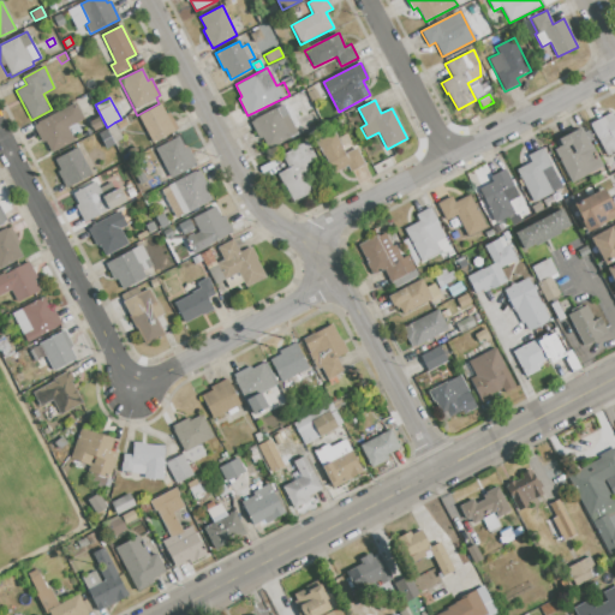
[(75,102),(83,118),(67,126),(75,141),(52,153),(46,142),(42,143),(33,125),(75,102)]
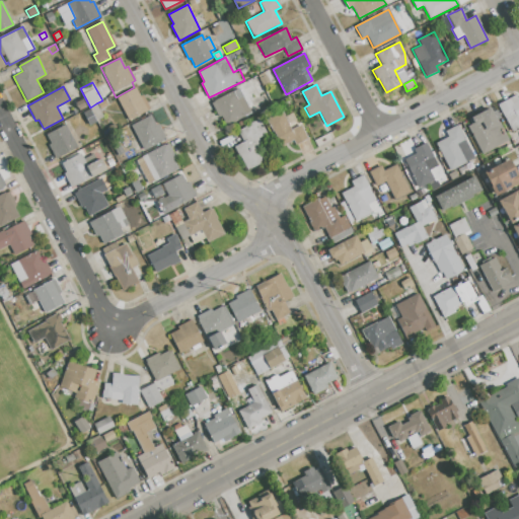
[(116,97),(134,87),(139,96),(142,95),(149,109),(128,121),(116,97)]
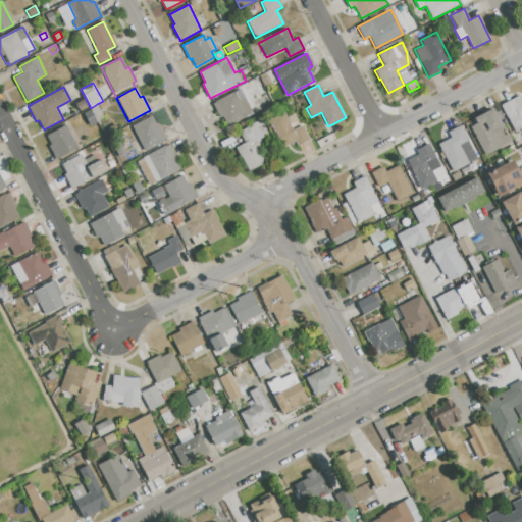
[(241,89),(254,114),(228,127),(222,116),(220,117),(212,103),(241,89)]
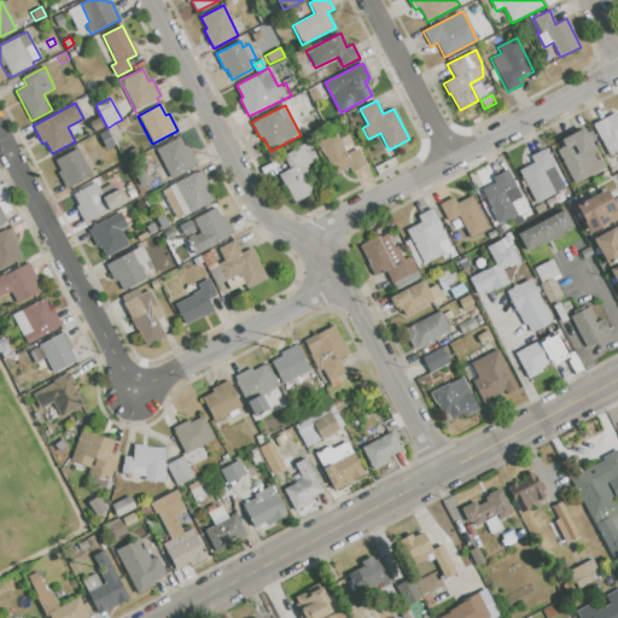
[(593,126),(614,114),(617,118),(617,153),(610,158),(593,126)]
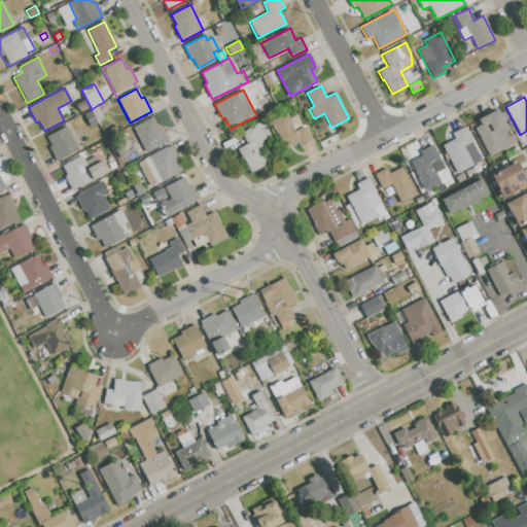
[(83,99),(89,108),(79,113),(74,104),(83,99)]
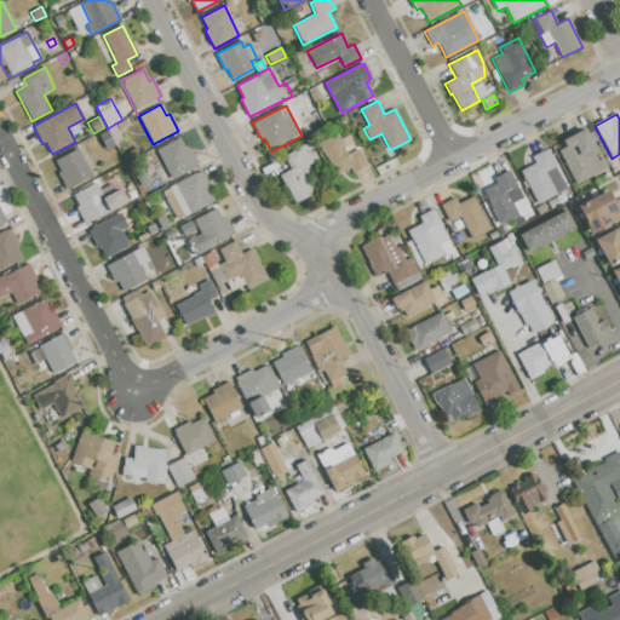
[(115,124),(124,139),(116,144),(108,128),(115,124)]
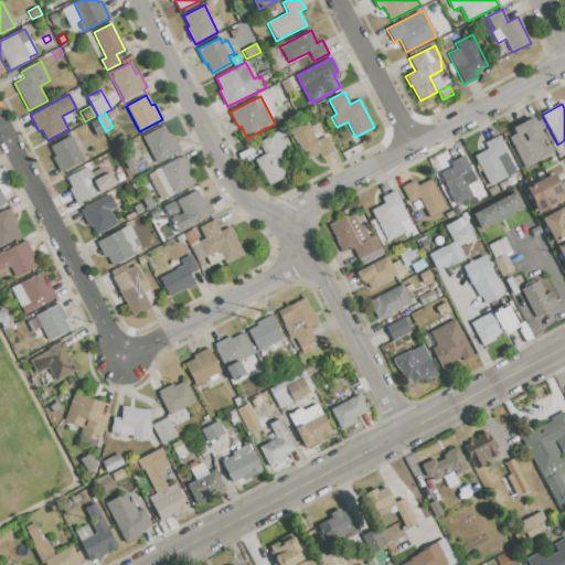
[(533,118),(552,153),(525,168),(509,137),(513,136),(510,130),(533,118)]
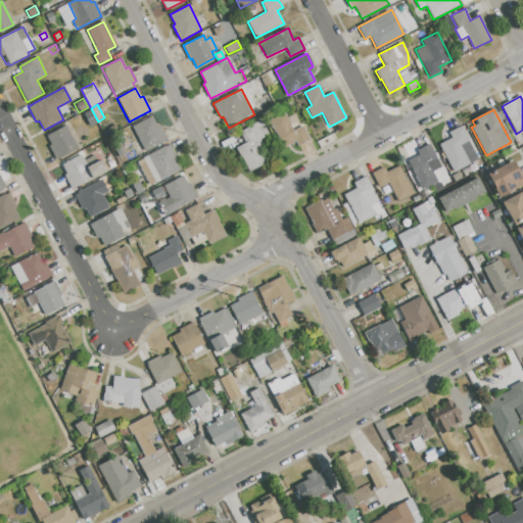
[(90,127),(83,114),(90,110),(97,123),(90,127)]
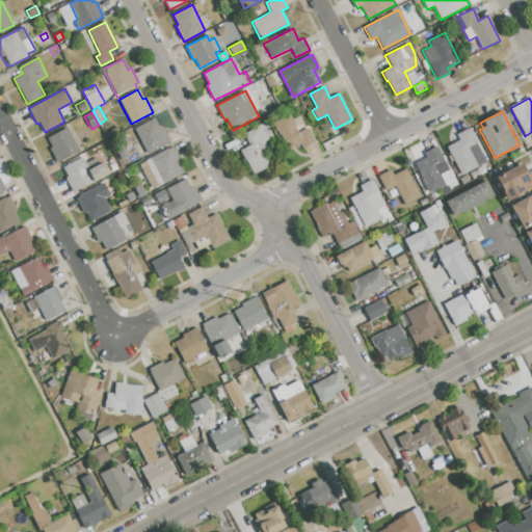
[(314,141),(302,148),(300,144),(288,151),(273,122),(289,114),(298,132),(308,128),(314,141)]
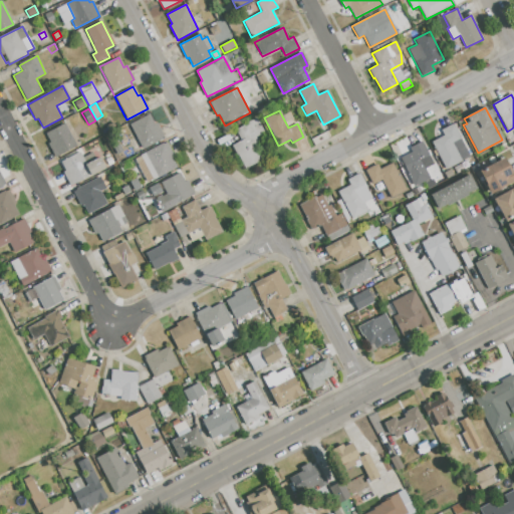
[(131,124),(149,114),(154,124),(156,122),(164,139),(143,149),(131,124)]
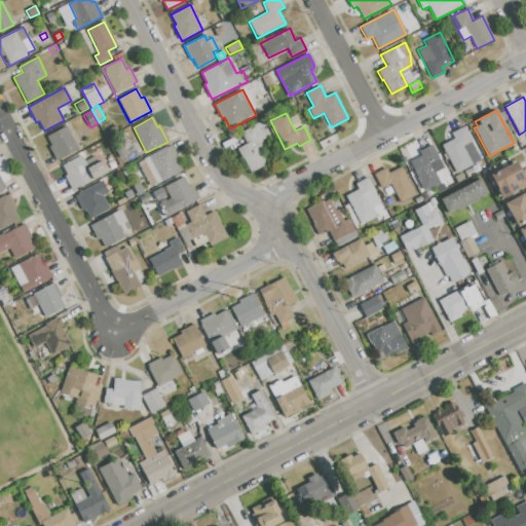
[(250,173),(237,149),(247,144),(240,132),(263,120),(270,136),(262,140),(265,146),(261,148),(268,162),(250,173)]
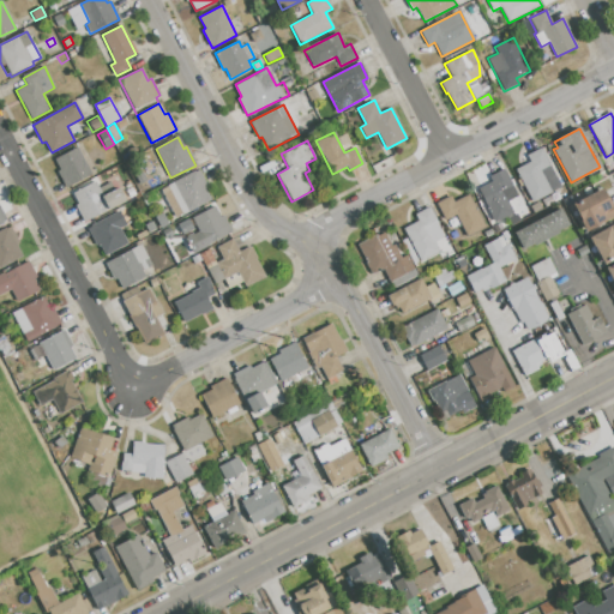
[(78,146),(91,174),(66,187),(58,170),(60,169),(54,160),(78,146)]
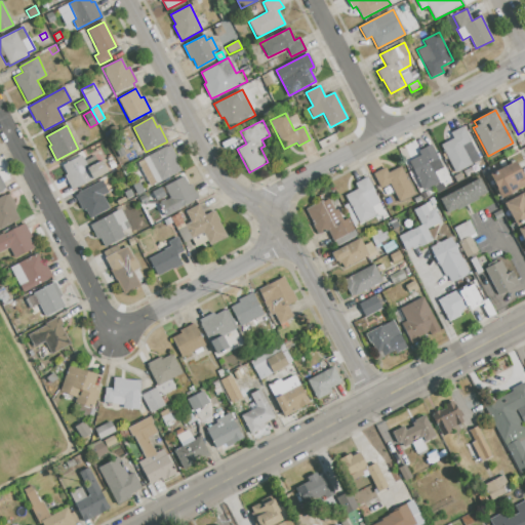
[(455,173),(441,146),(453,138),(450,133),(463,126),(471,140),(461,146),(472,165),(455,173)]
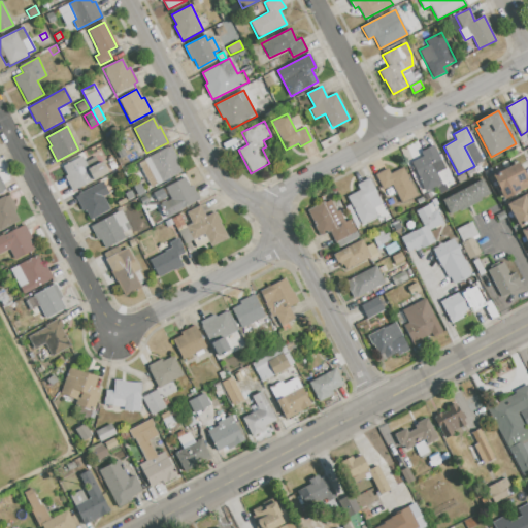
[(144,159),(171,145),(178,160),(176,161),(182,172),(157,185),(144,159)]
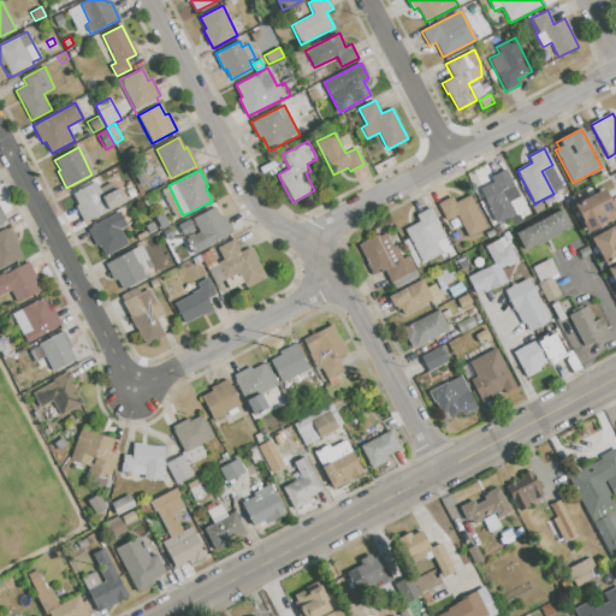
[(505,170),(520,197),(510,202),(516,213),(497,224),(479,190),(493,182),(491,178),(505,170)]
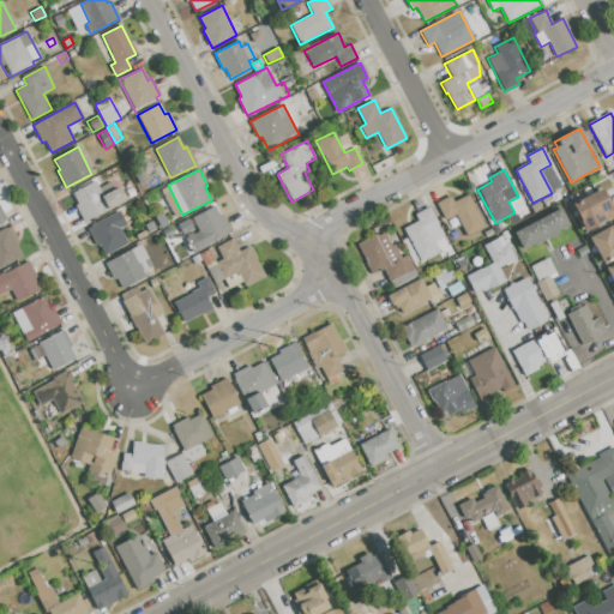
[(142,172),(146,181),(139,184),(136,175),(142,172)]
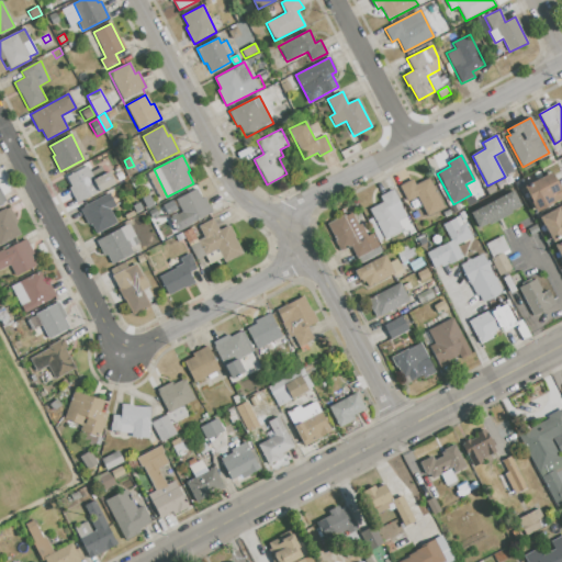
[(76,203),(69,189),(71,187),(66,177),(88,166),(94,179),(109,172),(114,183),(76,203)]
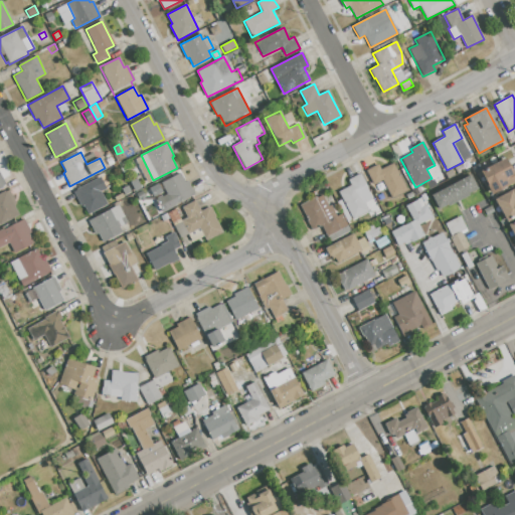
[(479,171),(505,157),(514,176),(514,181),(491,194),(479,171)]
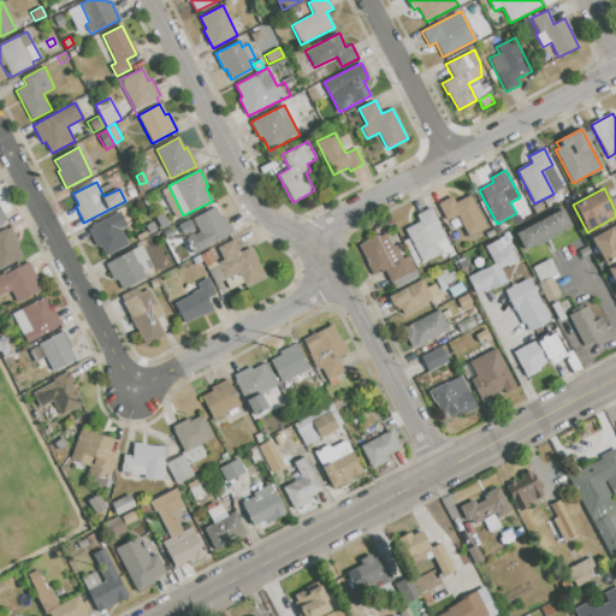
[(438,203),(451,196),(455,202),(469,195),(487,227),(468,237),(461,224),(449,231),(445,223),(446,221),(438,203)]
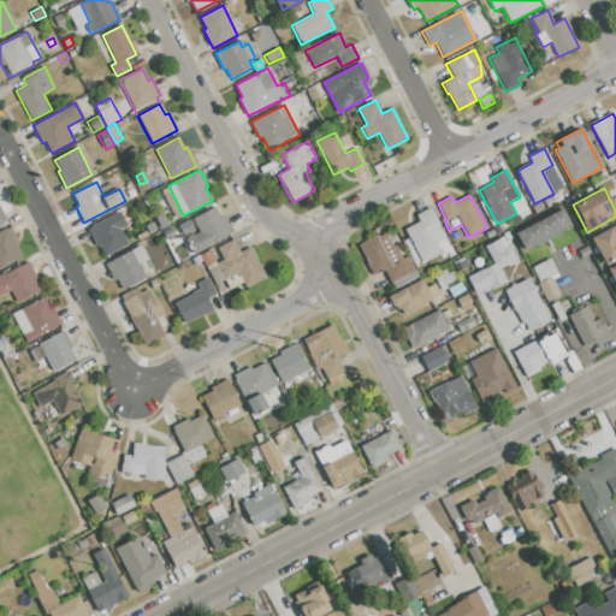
[(215,207),(221,218),(224,217),(232,232),(209,244),(211,247),(194,255),(187,240),(200,232),(193,218),(215,207)]
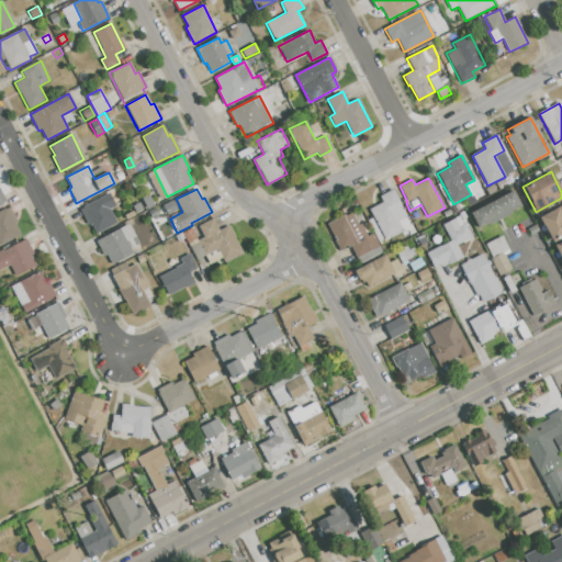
[(393,190),(401,205),(392,211),(402,231),(384,239),(369,210),(383,202),(380,197),(393,190)]
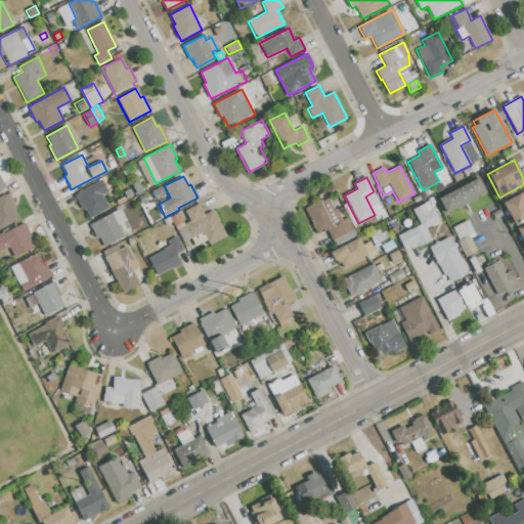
[(478,178),(485,191),(477,197),(478,198),(456,209),(454,207),(445,212),(438,199),(478,178)]
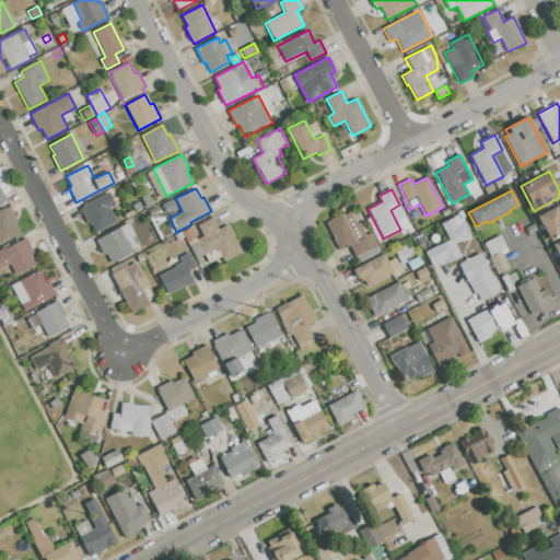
[(108,193),(115,205),(109,208),(117,222),(95,233),(90,223),(88,224),(79,208),(108,193)]
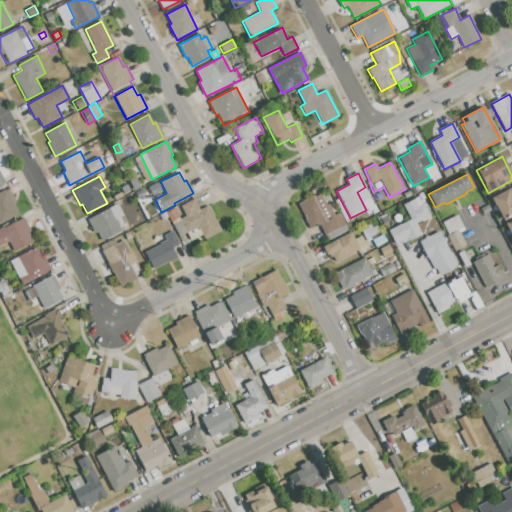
[(134,190),(129,181),(135,177),(140,187),(134,190)]
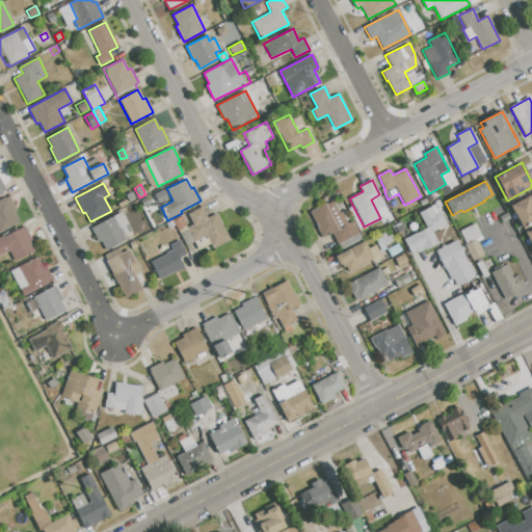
[(448,185),(451,191),(443,195),(440,189),(448,185)]
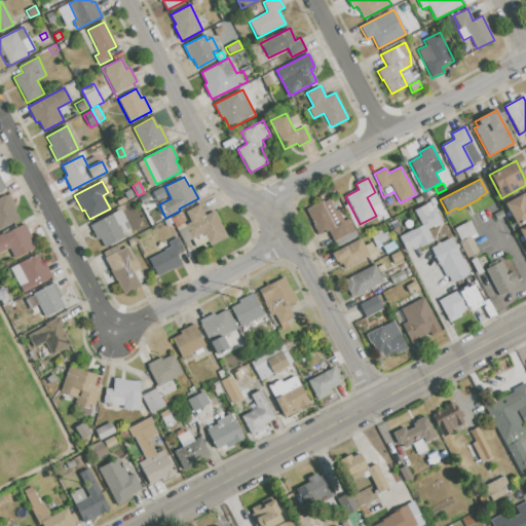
[(124,192),(130,189),(134,195),(127,199),(124,192)]
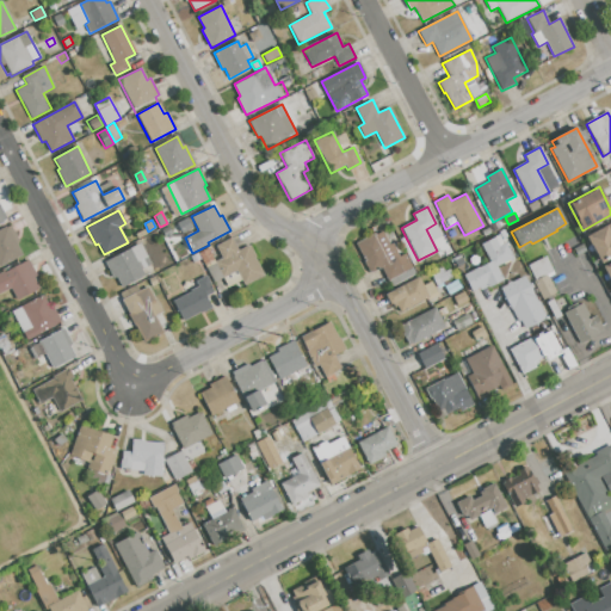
[(586,236),(610,223),(610,257),(599,263),(586,236)]
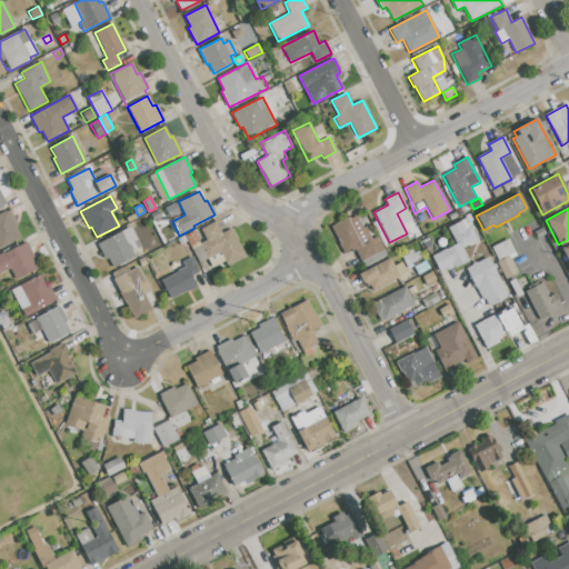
[(0,213),(9,209),(18,225),(15,226),(20,238),(0,248),(0,213)]
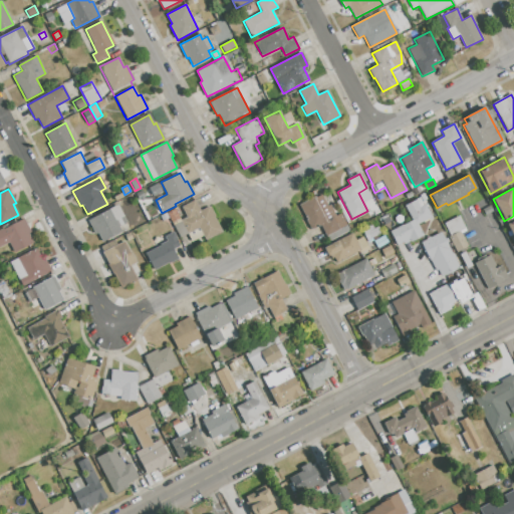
[(112,197),(121,193),(123,197),(114,201),(112,197)]
